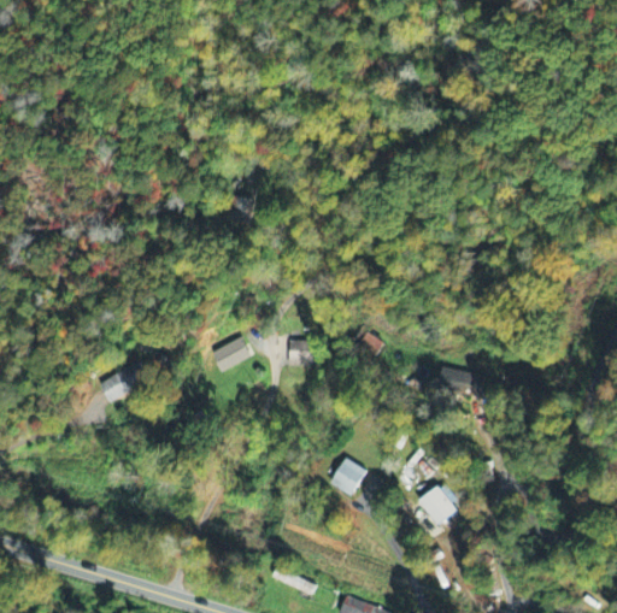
[(231,219),(252,224),(257,200),(236,195),(231,219)]
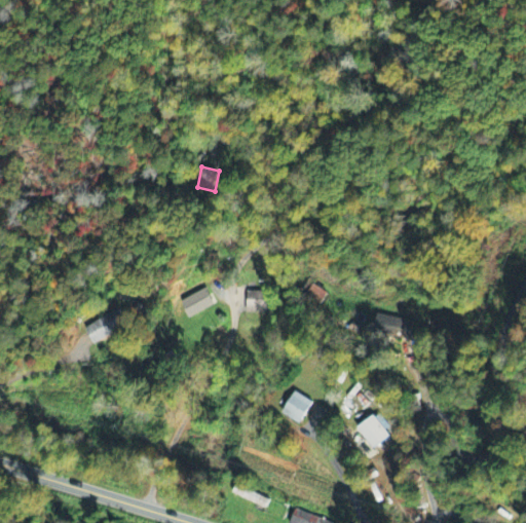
[(189,318),(214,304),(204,287),(180,300),(189,318)]
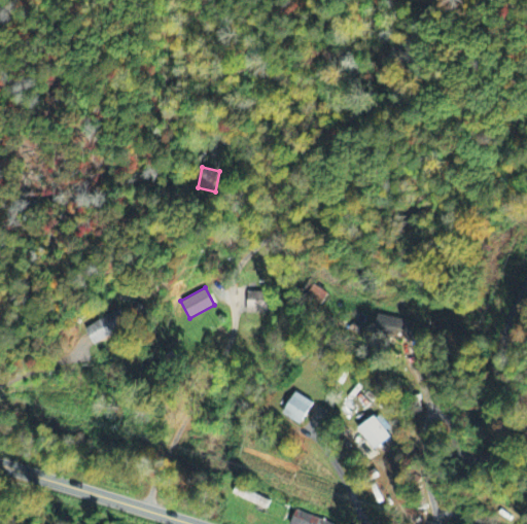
[(247,312),(271,313),(271,291),(248,290),(247,312)]
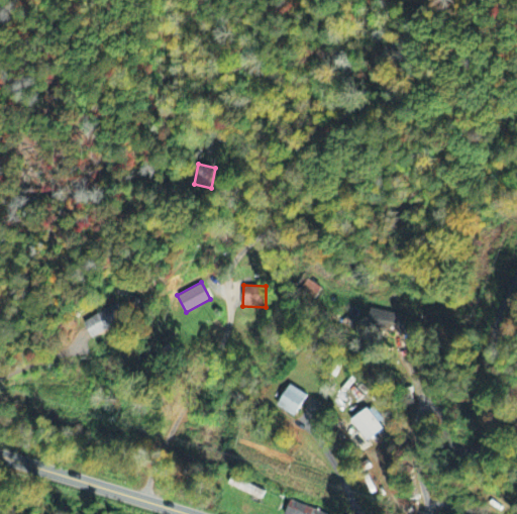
[(83,321),(93,337),(126,317),(116,301),(83,321)]
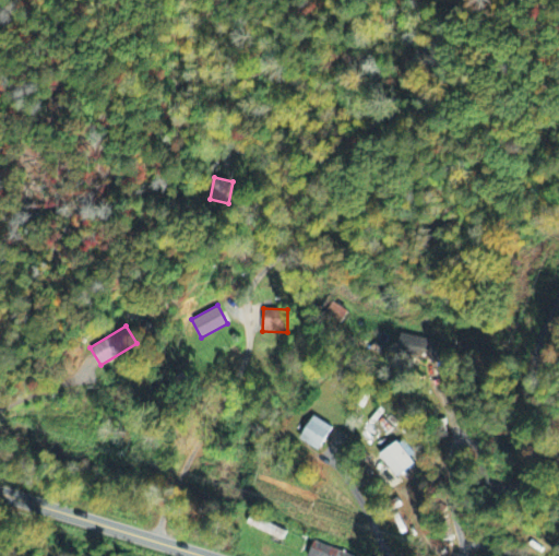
[(433,361),(438,341),(403,332),(397,352),(433,361)]
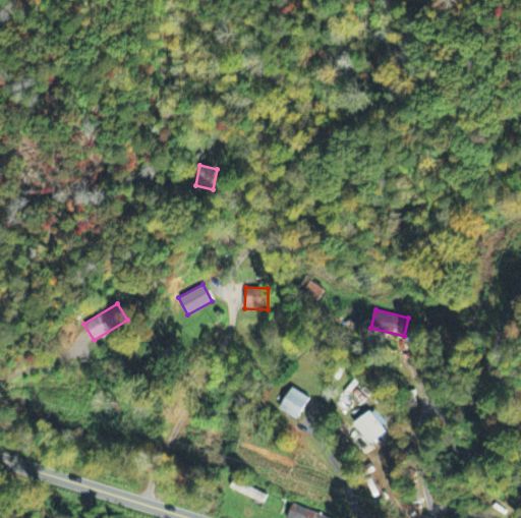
[(297,419),(310,397),(292,387),(279,408),(297,419)]
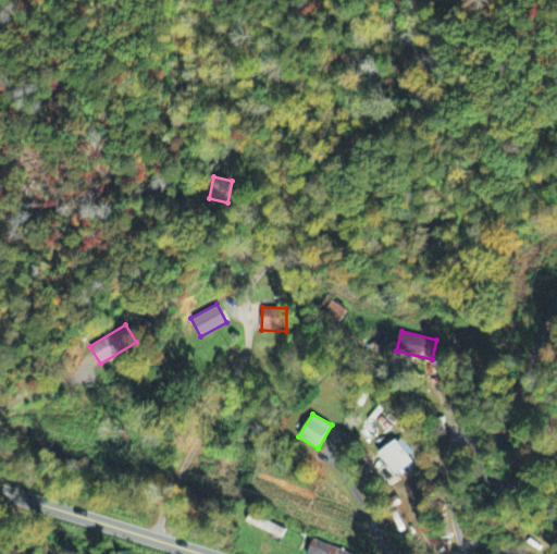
[(415,458),(397,438),(379,453),(396,474),(415,458)]
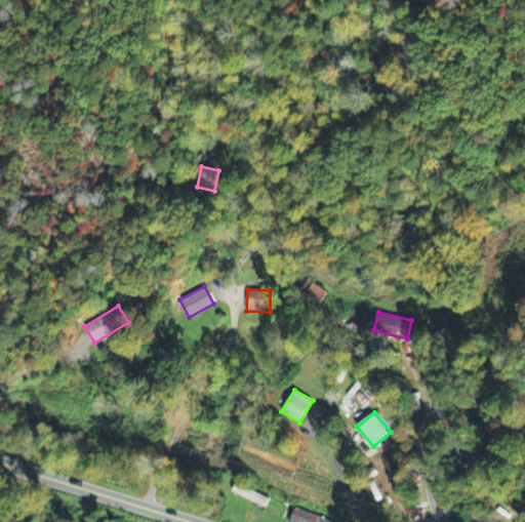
[(269,496),(235,484),(232,493),(266,506),(269,496)]
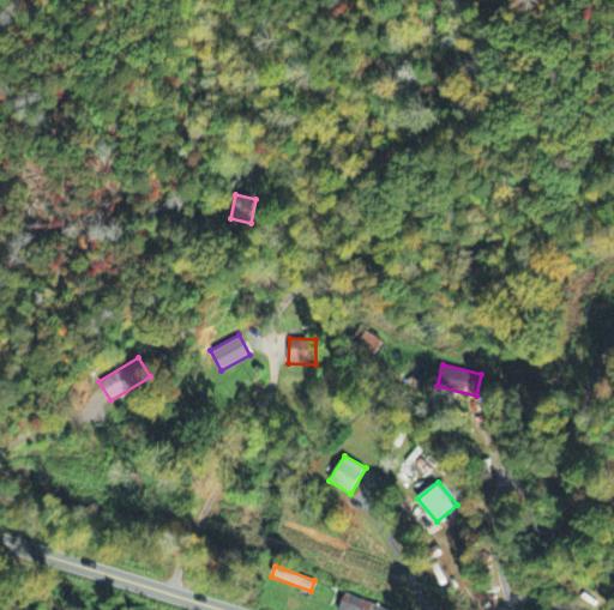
[(386,609),(387,608),(343,593),(338,609),(386,609)]
